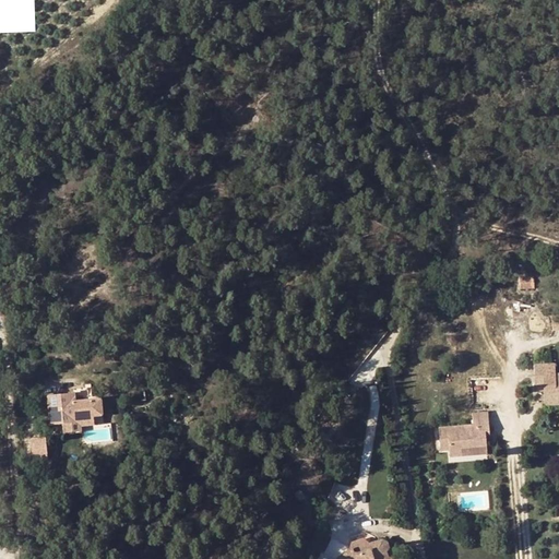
[(521,290),(534,289),(533,278),(520,278),(521,290)]
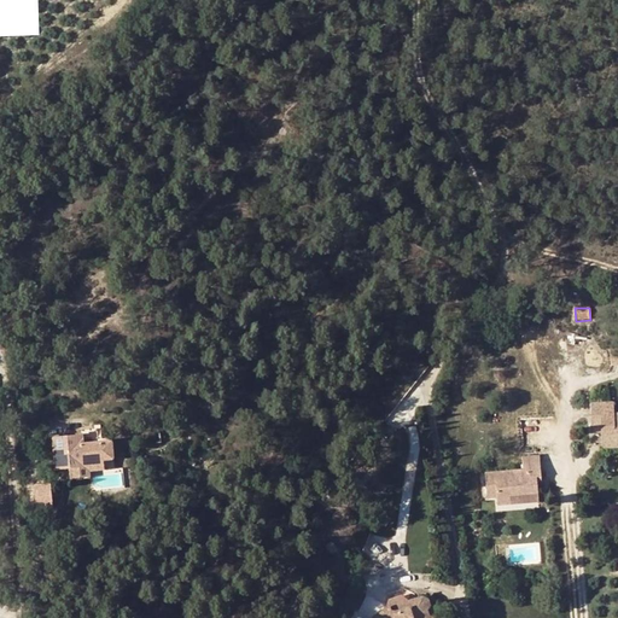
[(612,369),(617,367),(617,351),(607,354),(610,361),(612,369)]
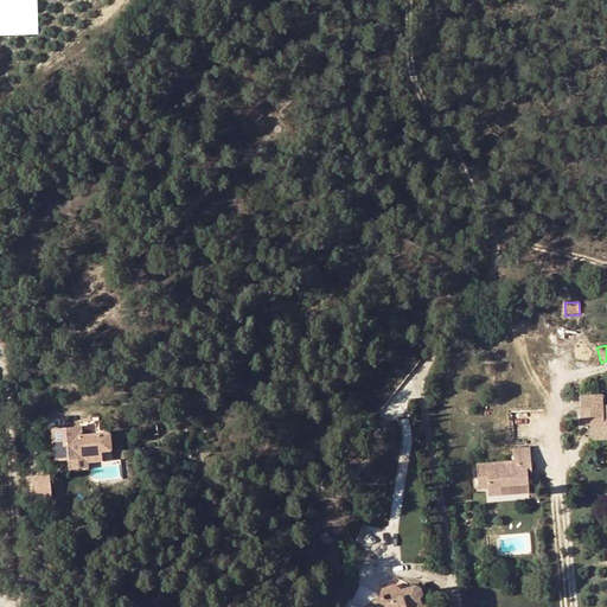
[(90,365),(102,369),(104,357),(98,355),(93,353),(90,365)]
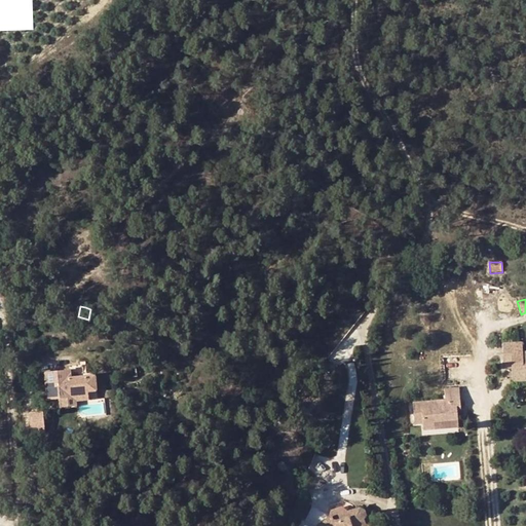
[(525,376),(525,352),(523,352),(523,345),(502,345),(503,358),(512,358),(512,370),(513,377),(525,376)]
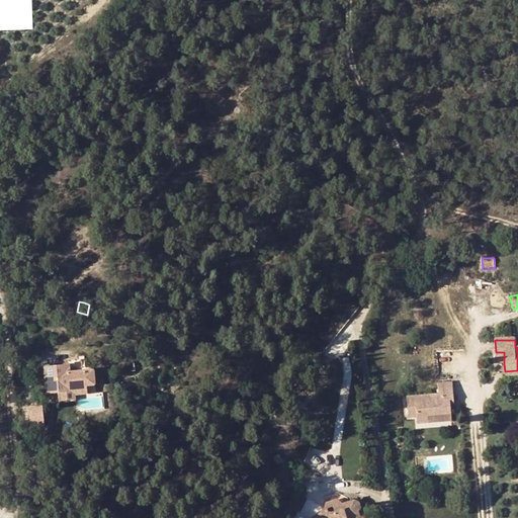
[(496,352),(496,364),(504,364),(504,352),(496,352)]
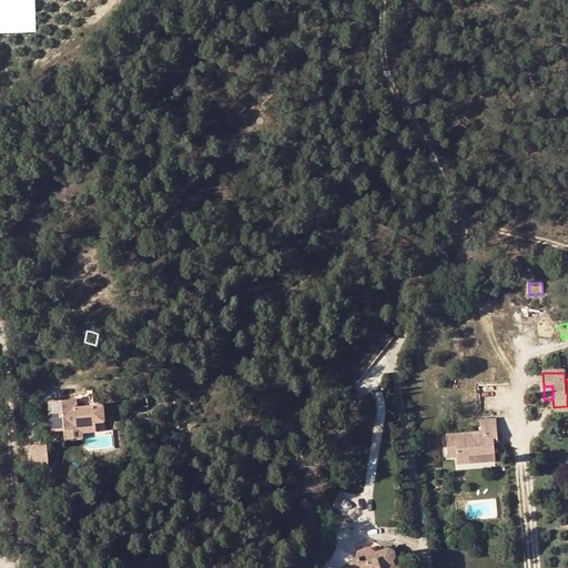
[(74,401),(50,404),(52,433),(64,432),(78,429),(78,425),(94,423),(93,407),(75,409),(74,401)]
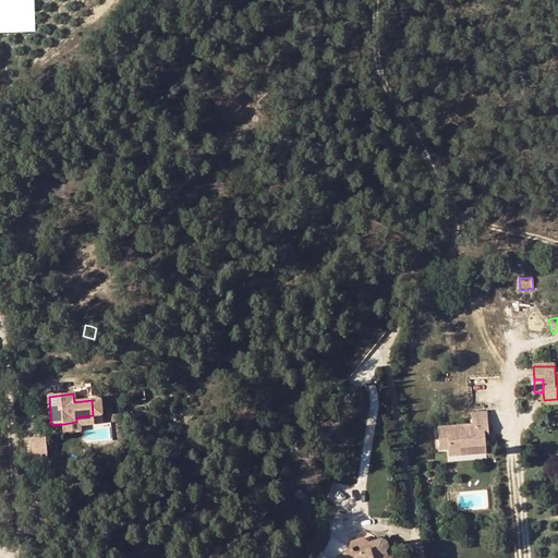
[(100,399),(92,400),(93,415),(102,414),(100,399)]
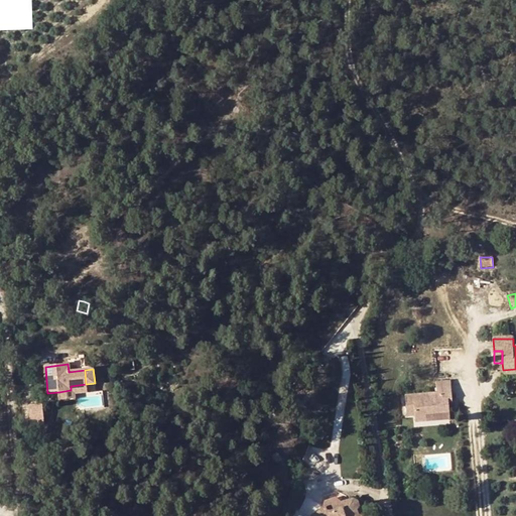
[(452,397),(450,380),(436,381),(437,393),(406,395),(407,415),(415,415),(416,421),(428,420),(427,414),(449,412),(447,398),(452,397)]
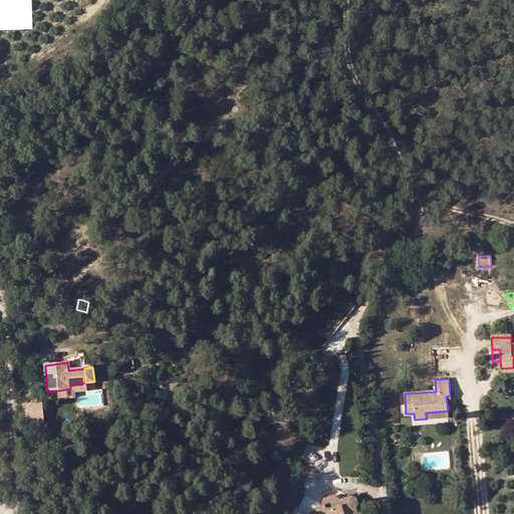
[(70,384),(70,389),(58,391),(58,399),(74,398),(74,392),(86,391),(85,382),(70,384)]
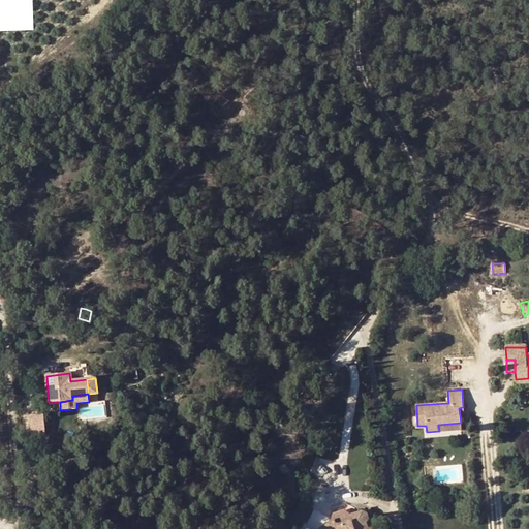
[(32,436),(45,434),(43,415),(29,417),(32,436)]
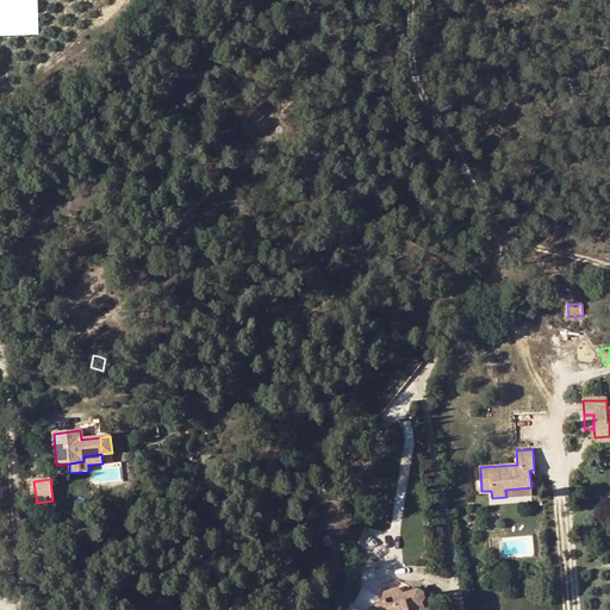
[(531,487),(505,490),(506,497),(531,495),(531,487)]
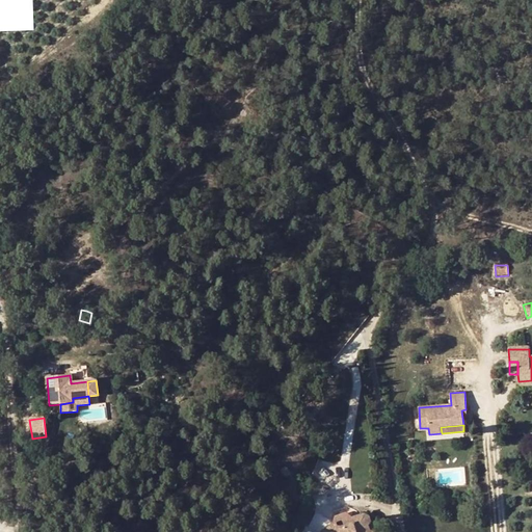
[(287,477),(290,473),(285,467),(281,470),(287,477)]
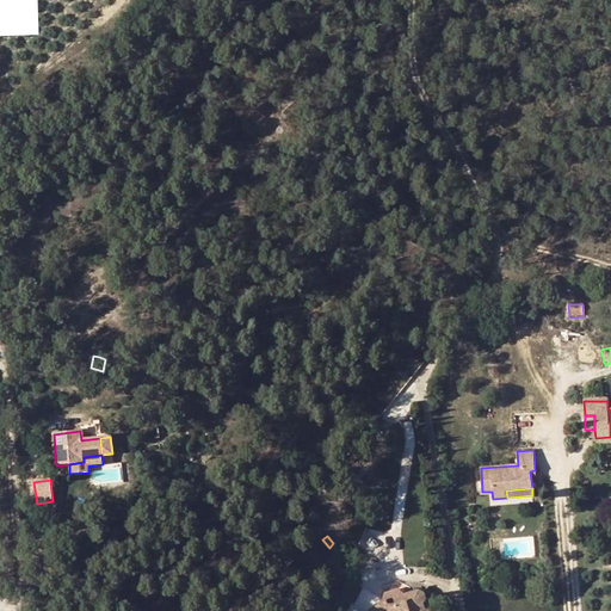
[(294,561),(287,553),(275,563),(282,571),(294,561)]
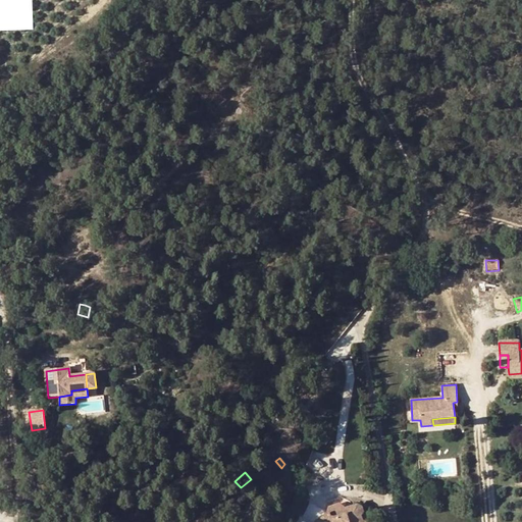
[(364,521),(364,519),(360,519),(358,513),(361,510),(358,501),(341,507),(340,504),(327,508),(326,512),(322,514),(322,516),(315,518),(314,519),(314,521),(313,521),(364,521)]
